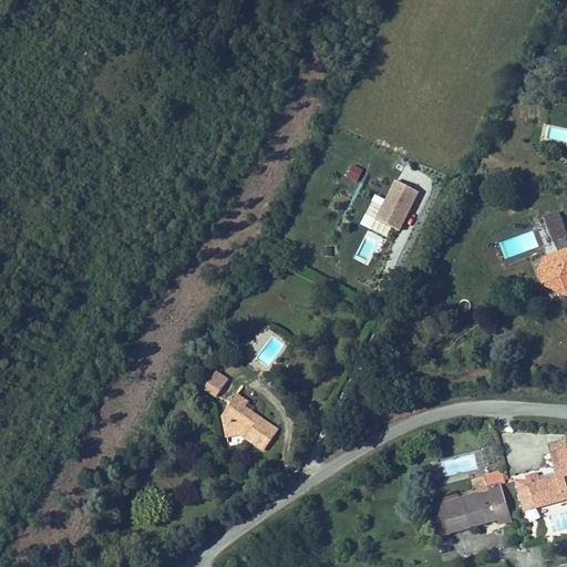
[(359,182),(363,167),(352,163),(348,177),(359,182)]
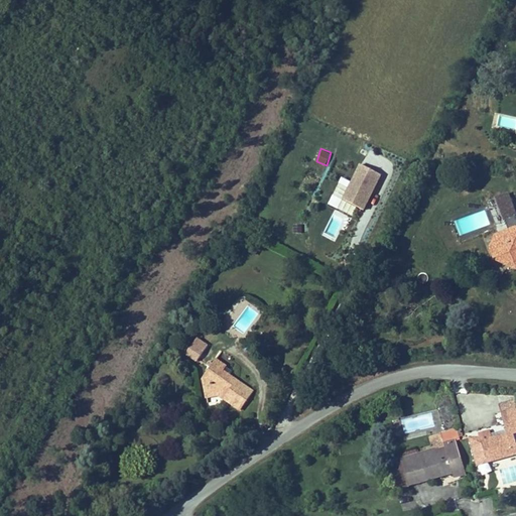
[(329,204),(352,215),(357,206),(365,209),(382,172),(360,162),(352,180),(342,175),(329,204)]
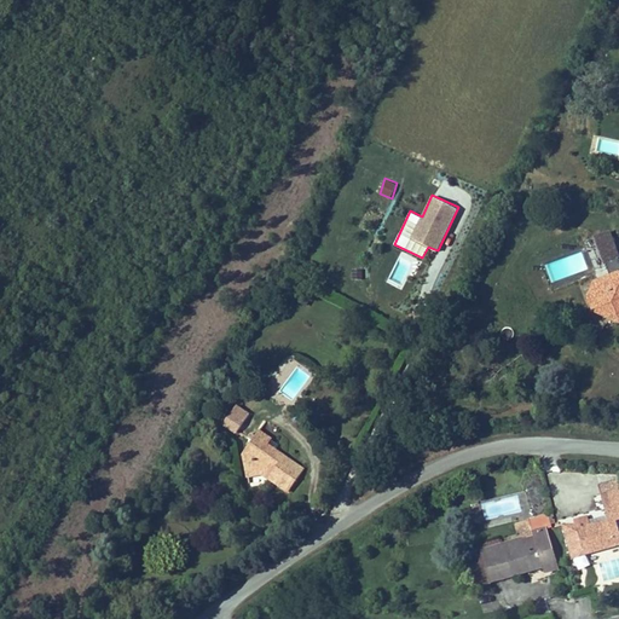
[(584,304),(594,317),(618,327),(618,281),(614,279),(591,287),(584,304)]
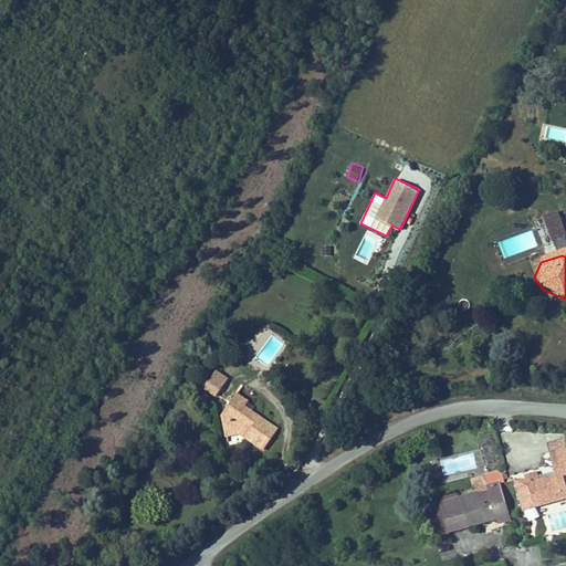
[(215,395),(222,384),(227,378),(216,370),(203,386),(215,395)]
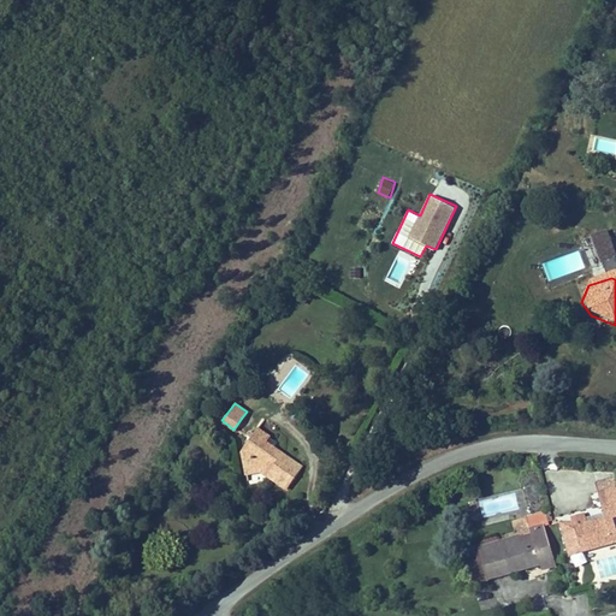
[(268,449),(271,444),(264,439),(267,434),(256,427),(250,437),(268,449)]
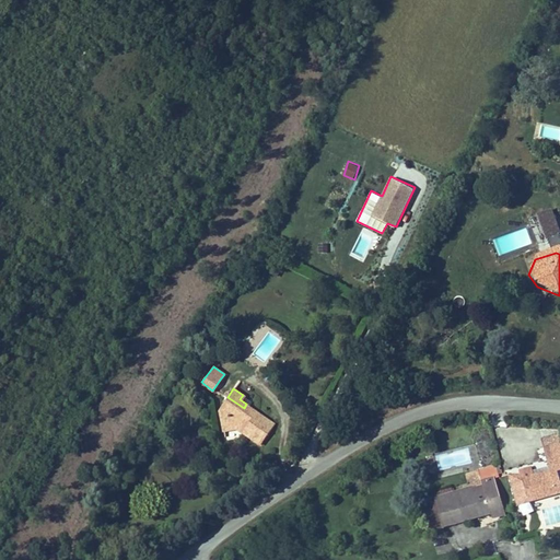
[(273,422),(246,404),(244,408),(228,397),(219,409),(222,429),(236,427),(260,442),(273,422)]
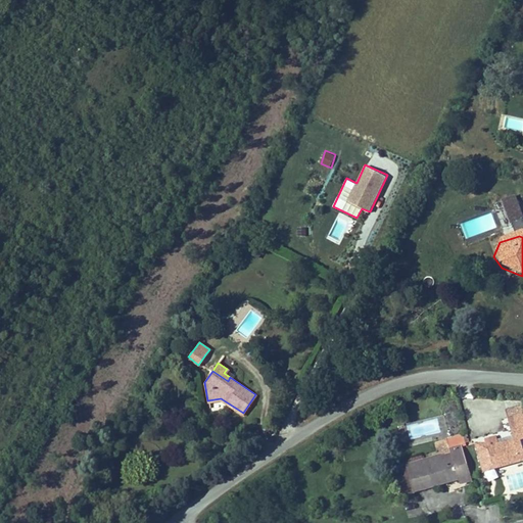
[(492,472),(522,464),(522,420),(508,425),(513,444),(486,452),(492,472)]
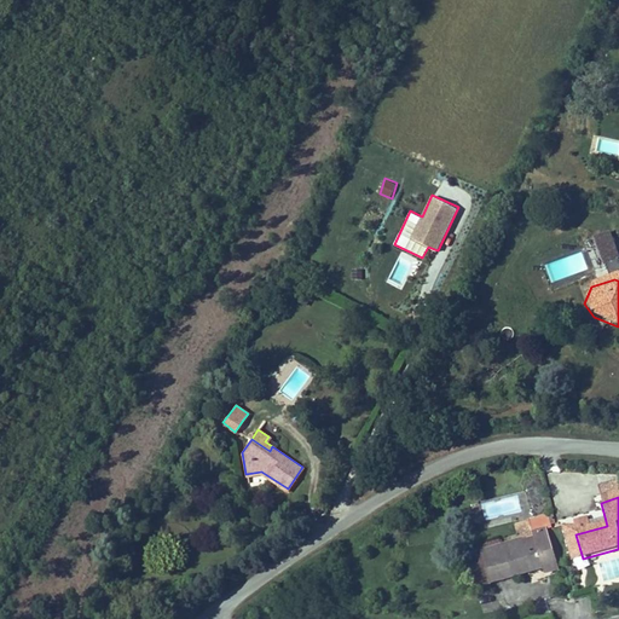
[(528,527),(532,541),(537,538),(548,536),(547,533),(554,531),(551,521),(528,527)]
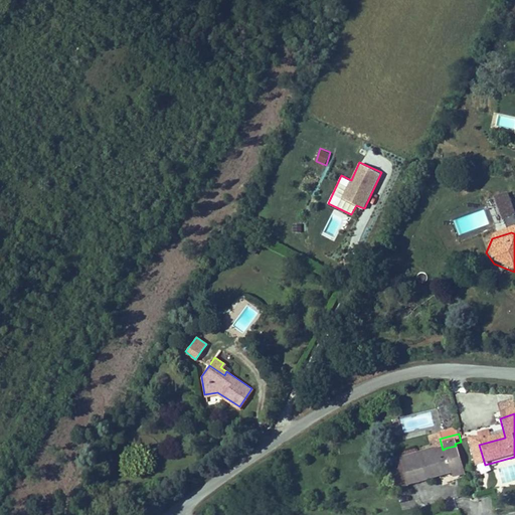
[(485,465),(479,445),(477,446),(467,443),(474,468),(485,465)]
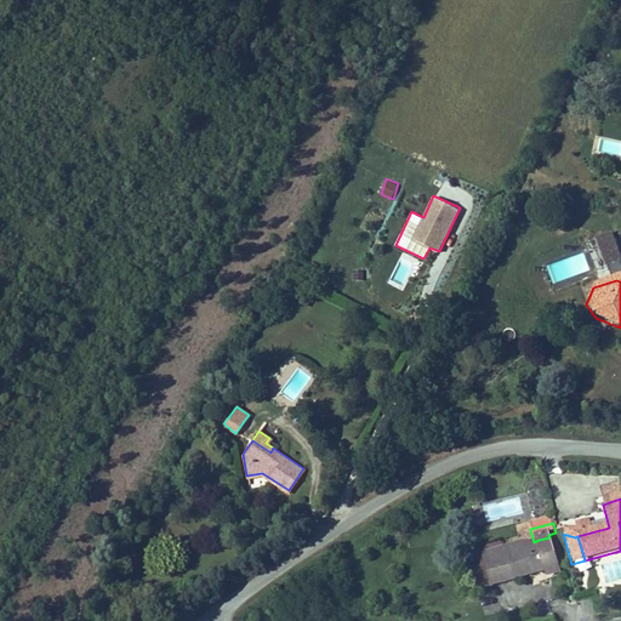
[(539,576),(553,571),(545,542),(540,543),(539,540),(534,542),(535,546),(531,547),(533,550),(519,553),(517,545),(479,556),(489,591),(539,576)]
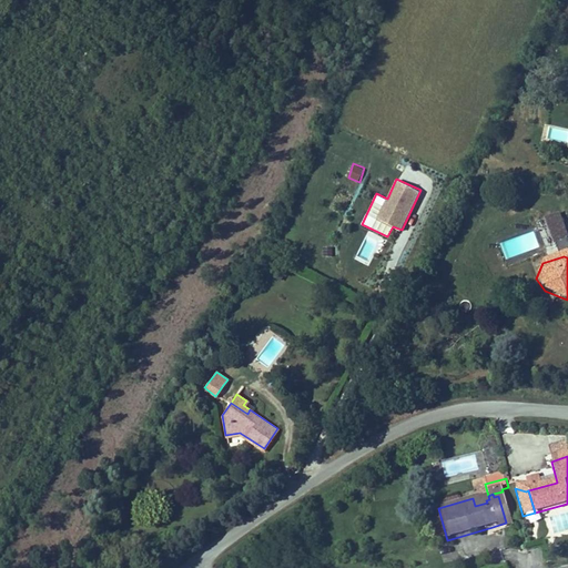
[(434,544),(447,540),(438,508),(425,513),(434,544)]
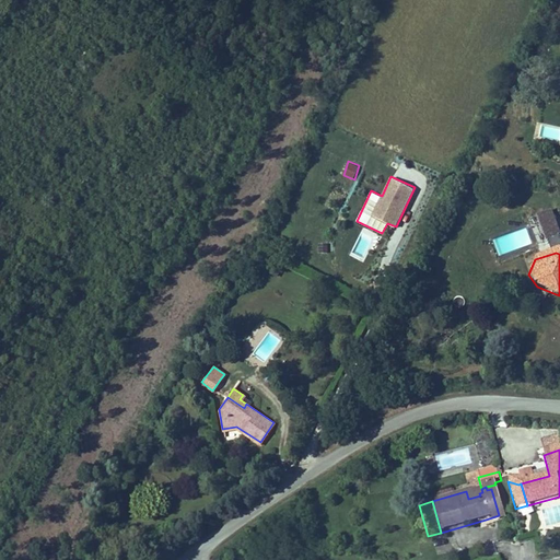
[(501,522),(499,515),(486,520),(488,526),(501,522)]
